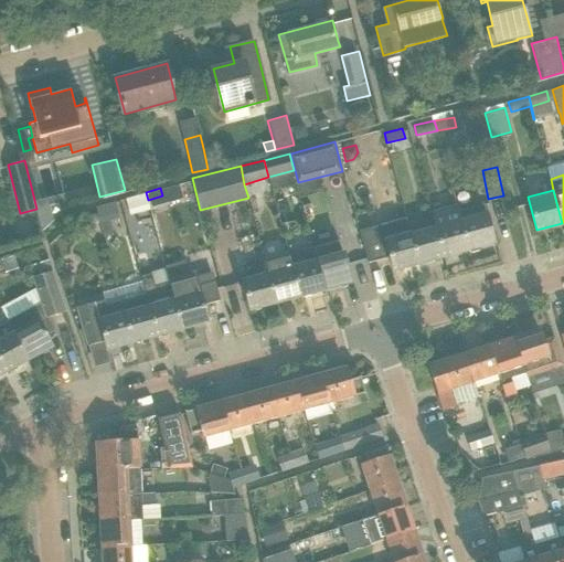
[(130,213),(150,208),(146,192),(126,198),(130,213)]
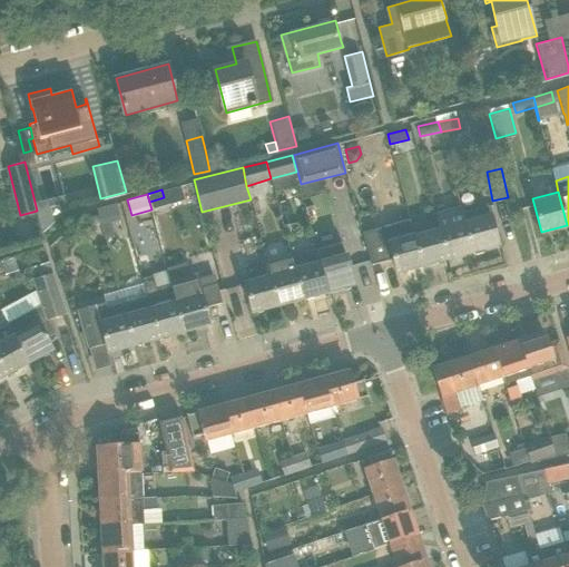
[(109,221),(119,218),(115,202),(97,207),(101,223),(102,223),(106,236),(113,234),(109,221)]
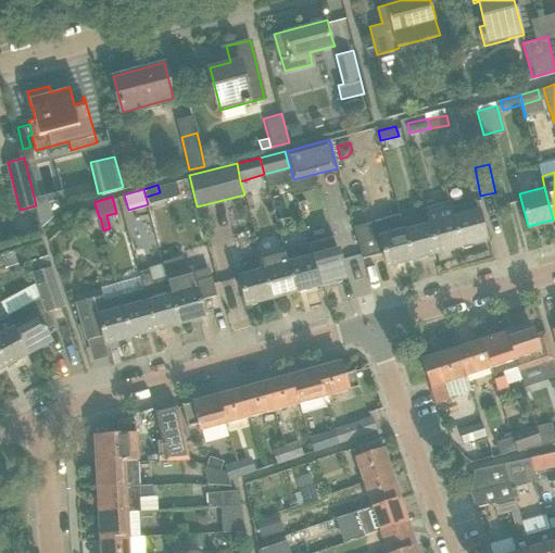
[(474,241),(487,237),(476,199),(451,205),(462,244),(464,247),(472,244),(474,241)]
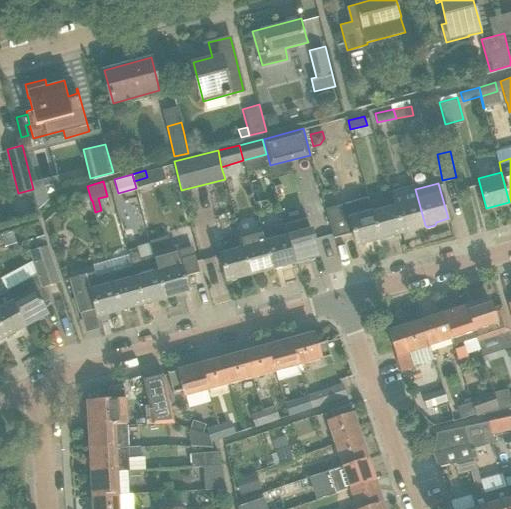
[(425,225),(415,189),(414,185),(392,191),(396,204),(395,204),(405,237),(415,234),(413,228),(425,225)]
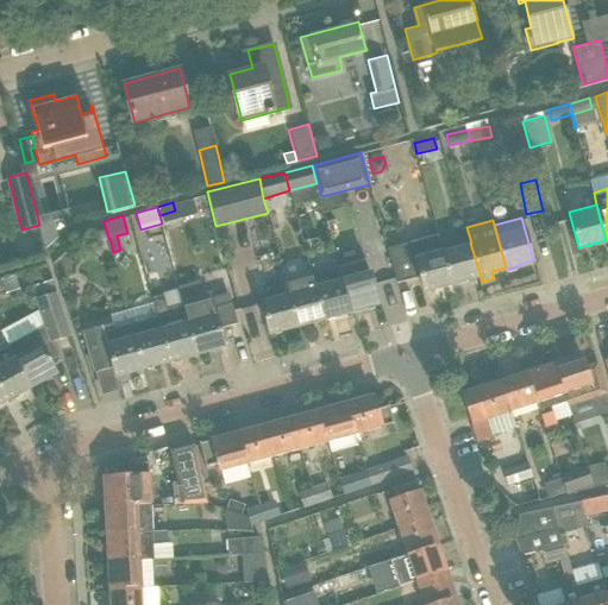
[(86,244),(108,238),(104,221),(102,221),(105,227),(83,233),(86,244)]
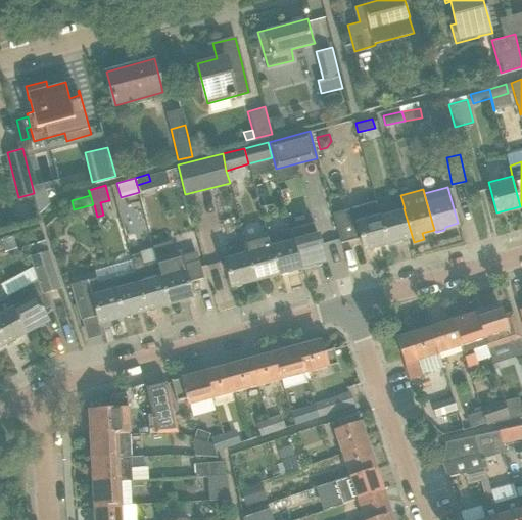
[(365,248),(388,242),(377,199),(333,211),(341,241),(361,235),(365,248)]
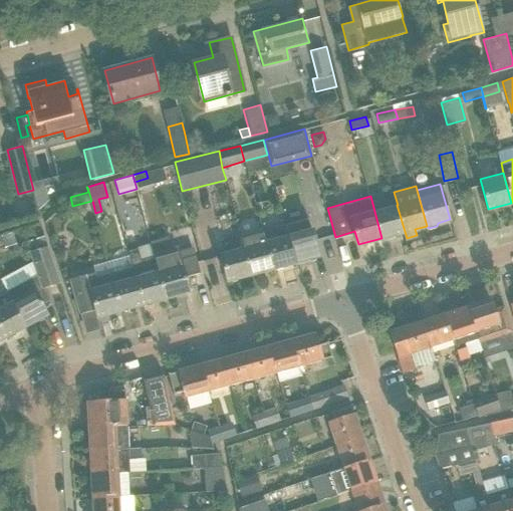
[(397,205),(374,211),(370,196),(381,238),(404,232),(406,238),(407,238),(397,205)]
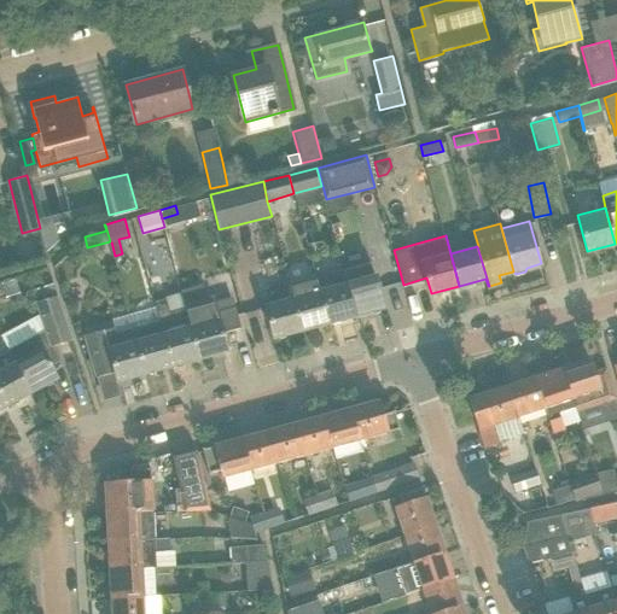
[(356,314),(384,307),(372,261),(344,268),(356,314)]
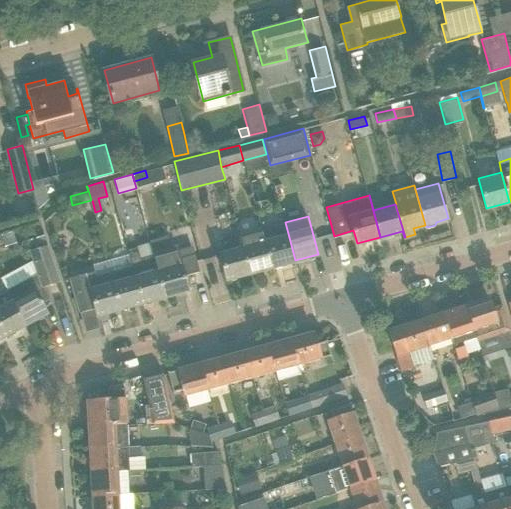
[(272,267),(295,260),(285,222),(262,229),(272,267)]
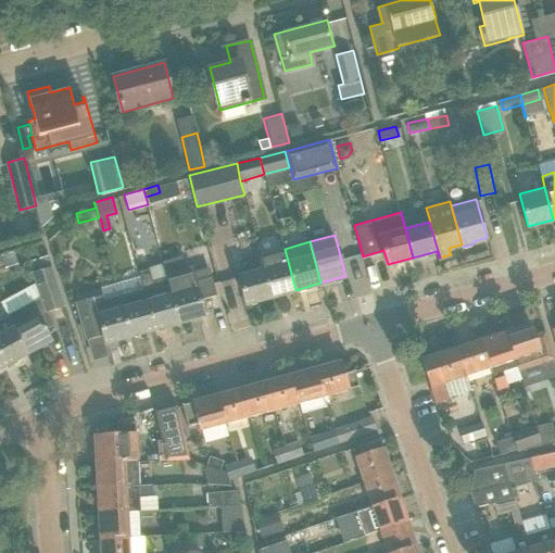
[(273,297),(295,290),(285,249),(261,255),(265,268),(273,297)]
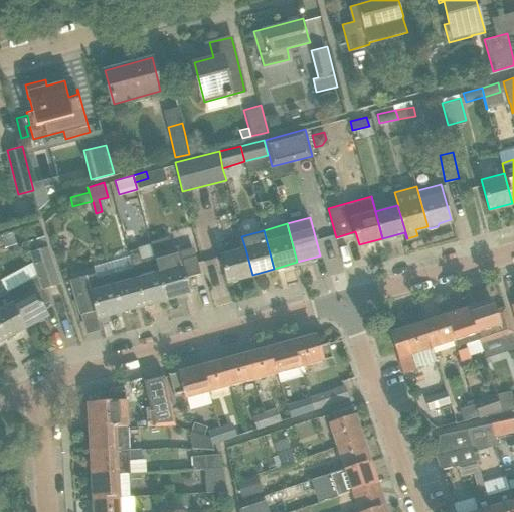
[(45,287),(60,282),(48,245),(29,251),(37,275),(7,292),(26,326),(47,314),(41,303),(49,299),(45,287)]
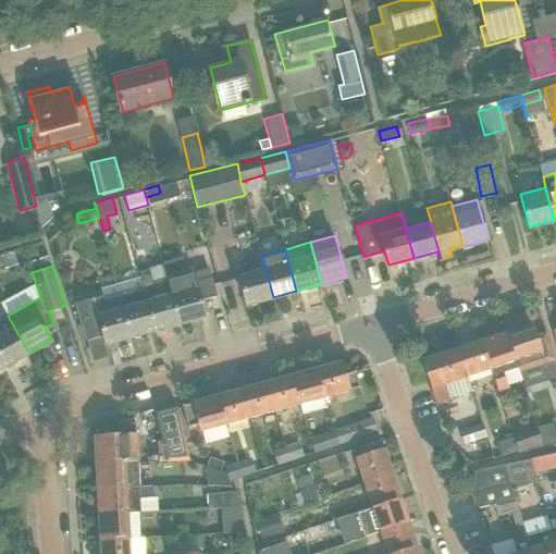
[(212,275),(195,280),(192,268),(167,274),(167,278),(180,323),(206,316),(200,299),(218,294),(212,275)]
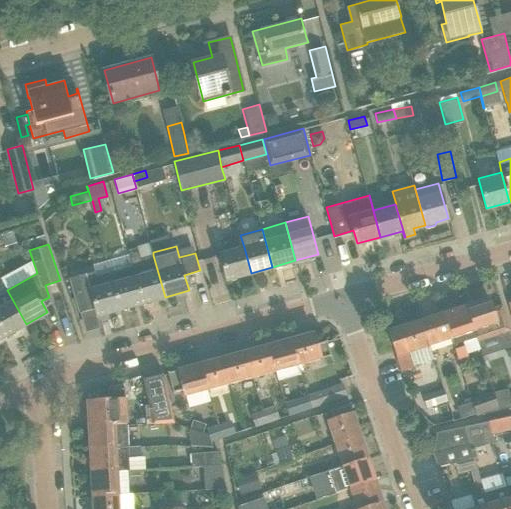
[(153,255),(140,258),(137,247),(127,249),(131,265),(132,264),(142,303),(165,297),(153,255)]
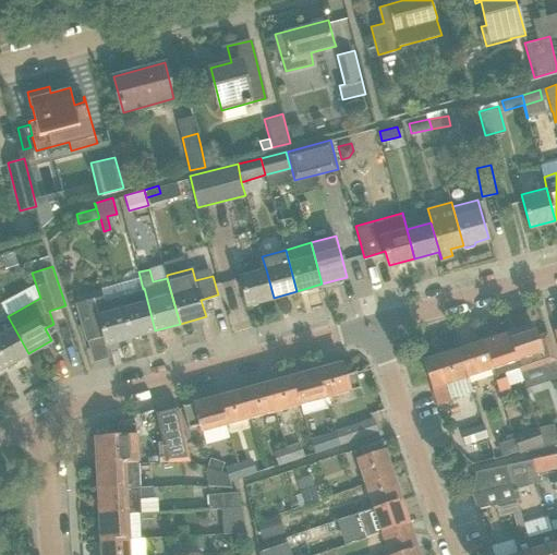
[(247,304),(274,298),(266,269),(240,276),(247,304)]
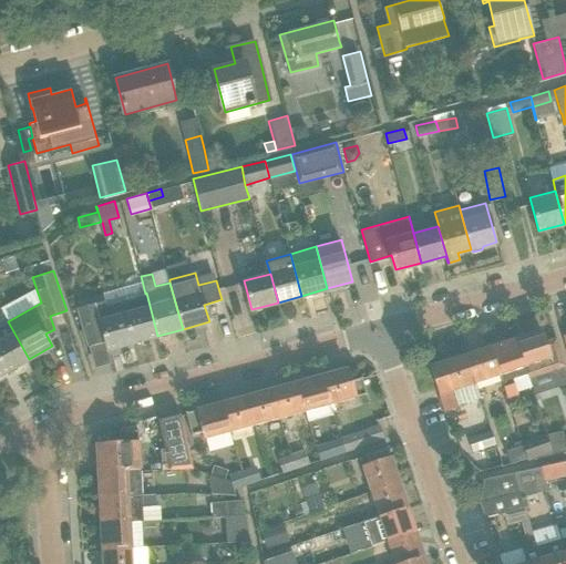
[(133,342),(157,336),(146,293),(145,294),(122,299),(133,342)]
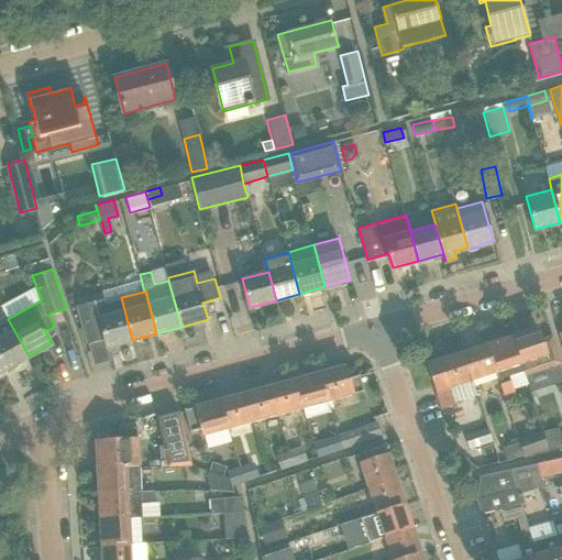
[(81,304),(77,305),(88,343),(105,338),(107,347),(132,340),(121,297),(106,302),(103,297),(102,297),(81,304)]
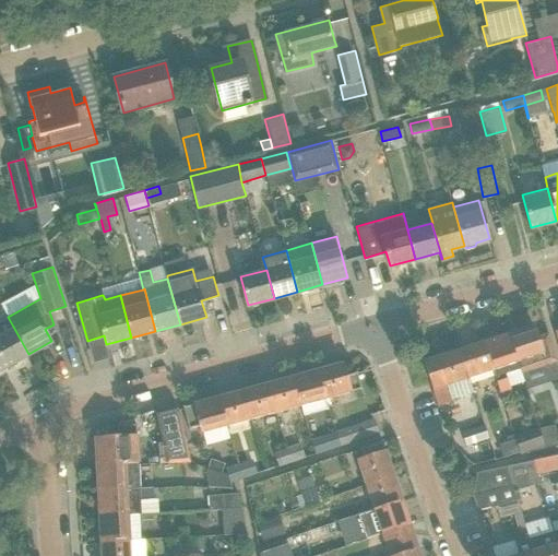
[(0,356),(6,367),(28,354),(8,317),(0,320),(0,356)]
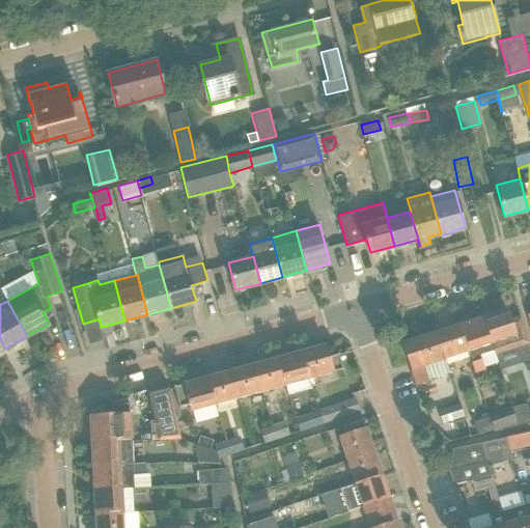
[(506,307),(484,314),(493,342),(492,343),(494,349),(495,353),(498,361),(500,367),(529,357),(529,341),(526,332),(521,315),(510,318),(506,307)]
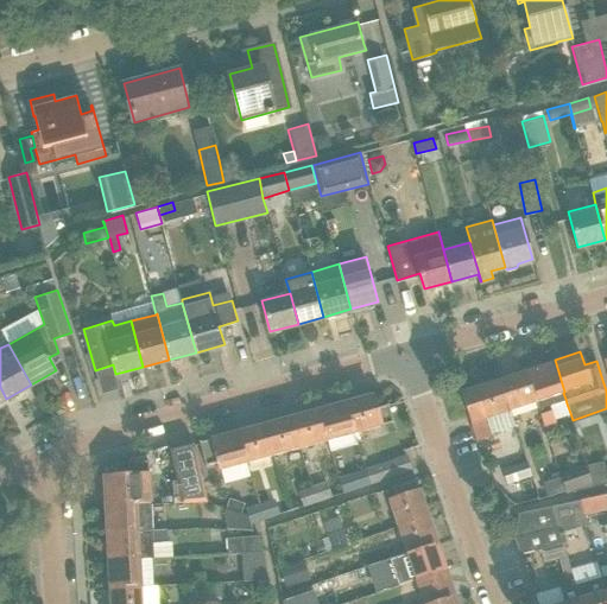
[(555,360),(528,369),(543,412),(541,413),(544,425),(556,421),(550,405),(566,399),(563,393),(564,392),(555,360)]
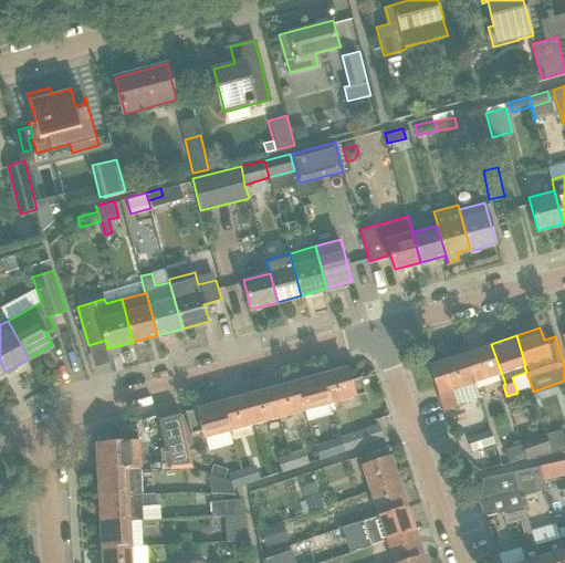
[(503,385),(505,384),(491,344),(467,352),(477,382),(498,374),(505,397),(506,396),(503,385)]
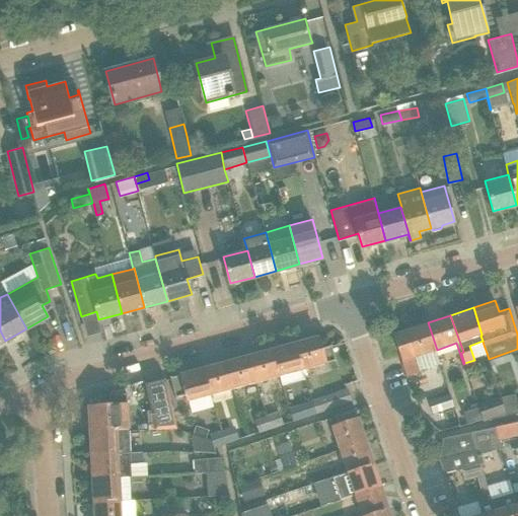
[(434,351),(437,350),(428,322),(394,334),(408,374),(420,370),(419,370),(438,364),(434,351)]
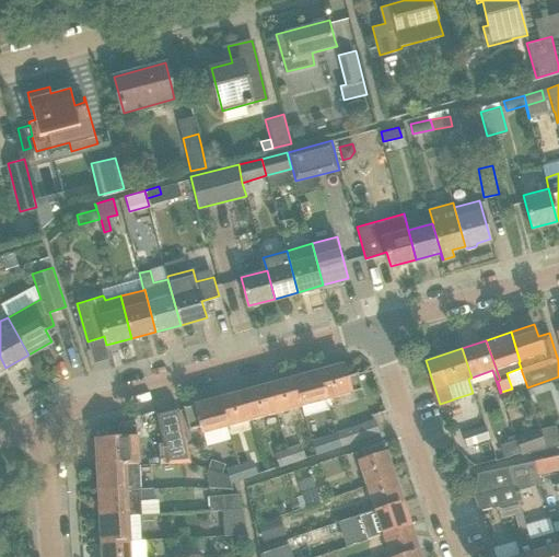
[(358,371),(347,374),(344,362),(316,370),(324,399),(325,398),(362,389),(358,371)]
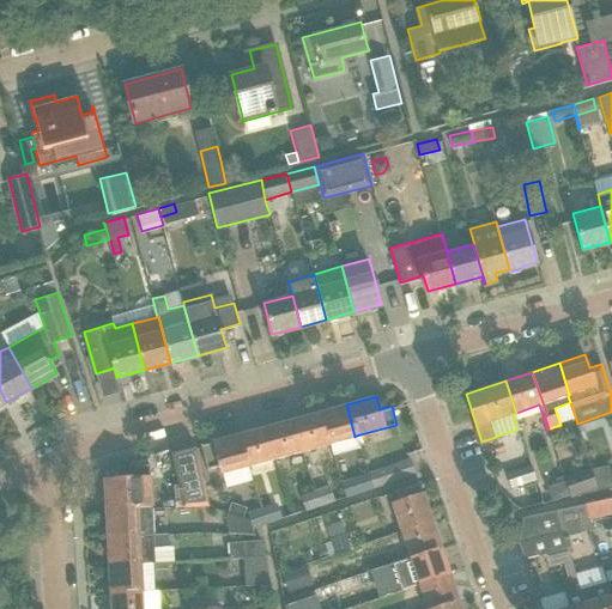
[(356,436),(355,437),(346,405),(320,412),(328,444),(331,443),(334,454),(359,446),(356,436)]
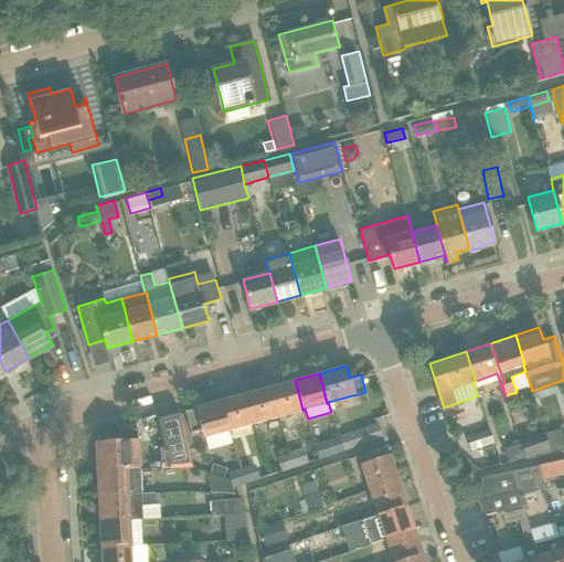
[(277,416),(302,410),(295,380),(269,386),(277,416)]
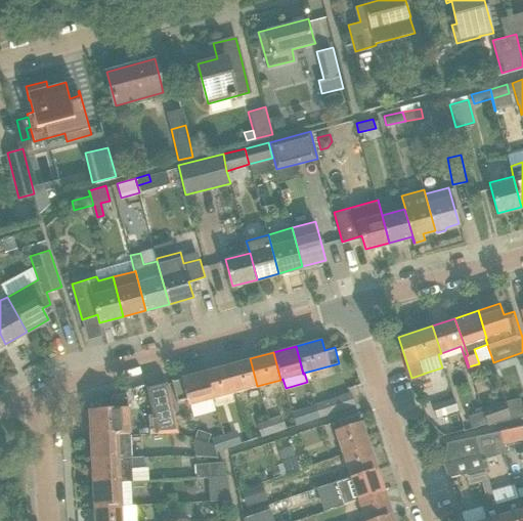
[(235,392),(257,386),(250,358),(227,364),(235,392)]
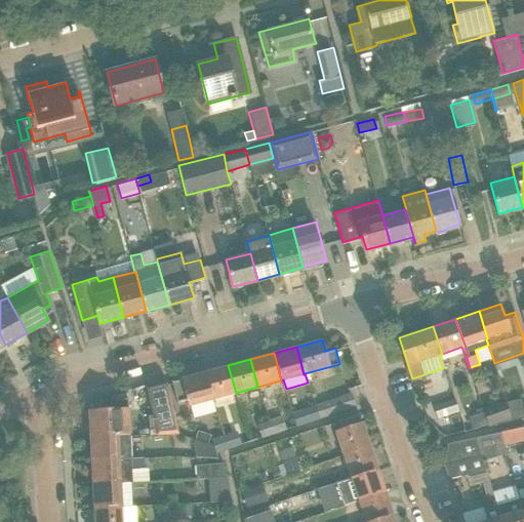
[(212,399),(213,399),(236,393),(228,365),(205,371),(212,399)]
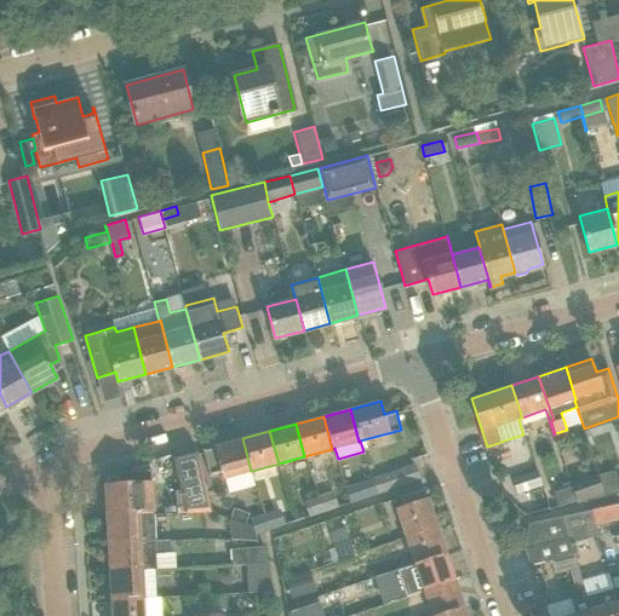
[(252,471),(251,471),(242,438),(204,449),(210,472),(221,470),(222,477),(225,477),(229,490),(256,484),(252,471)]
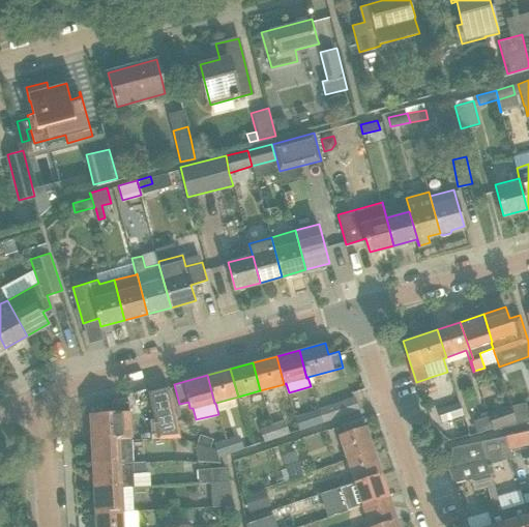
[(179,436),(166,382),(150,386),(147,387),(154,418),(150,419),(151,438),(179,436)]
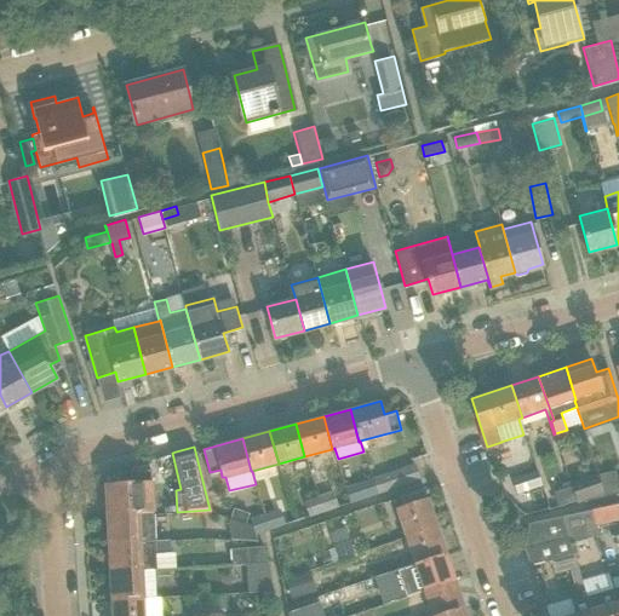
[(379,493),(422,478),(416,461),(373,476),(379,493)]
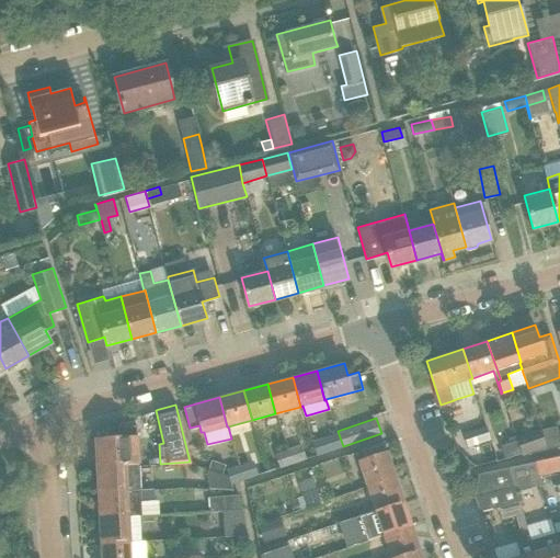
[(488,423),(463,431),(467,445),(492,437),(488,423)]
